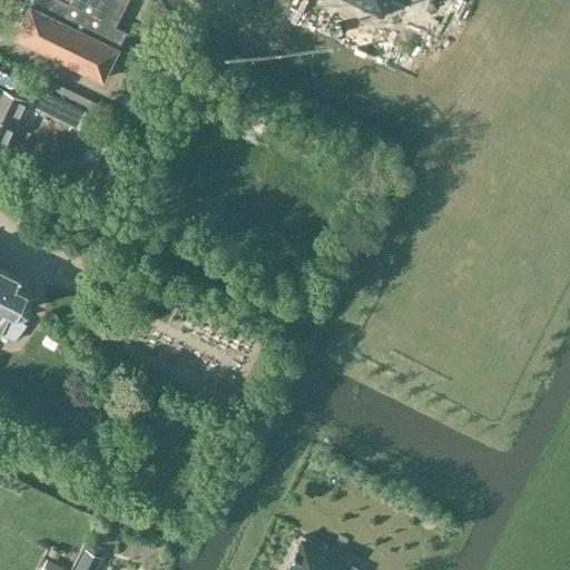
[(31,0),(29,6),(23,19),(15,37),(102,79),(126,31),(116,26),(127,0),(70,0),(69,3),(62,0),(31,0)]
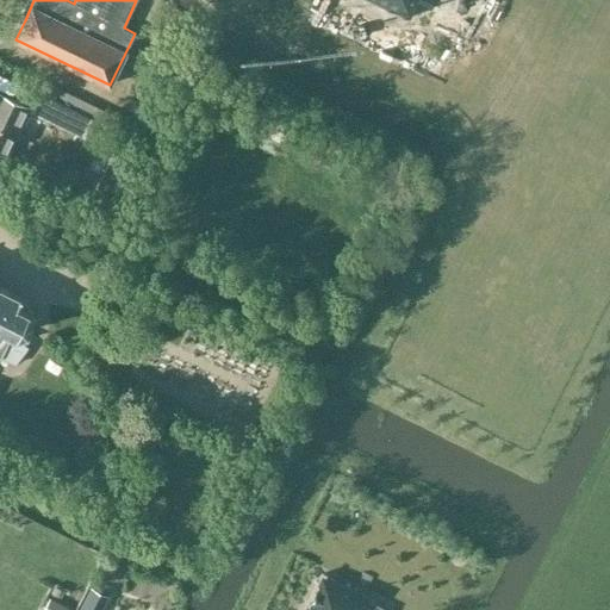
[(372,0),(408,17),(415,0),(372,0)]
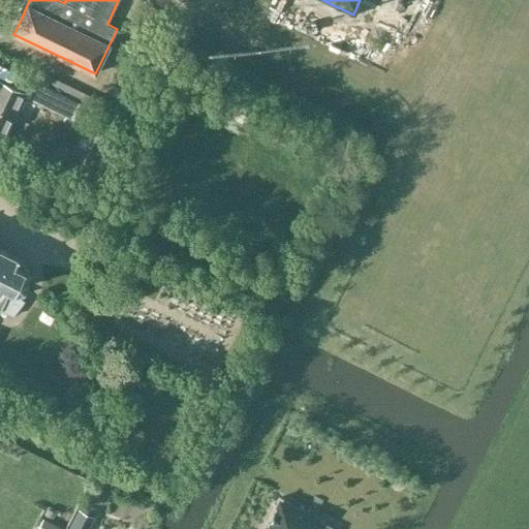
[(66,95),(48,87),(19,73),(11,87),(0,81),(0,130),(7,134),(25,97),(58,113),(66,95)]
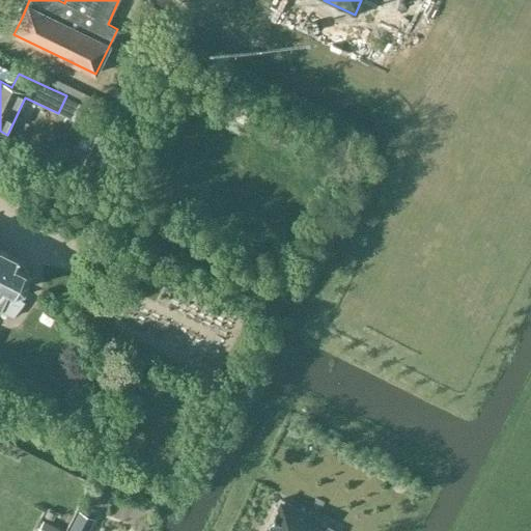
[(100,133),(81,172),(95,178),(115,140),(107,136),(100,133)]
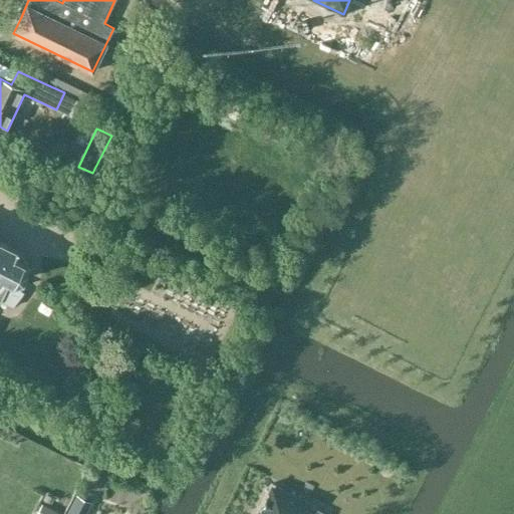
[(0,300),(9,281),(14,283),(23,279),(27,271),(23,262),(14,257),(18,250),(0,241),(0,300)]
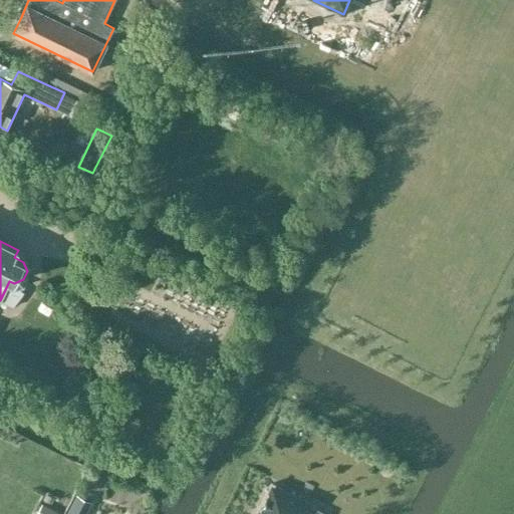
[(9,281),(0,300),(11,306),(23,292),(9,281)]
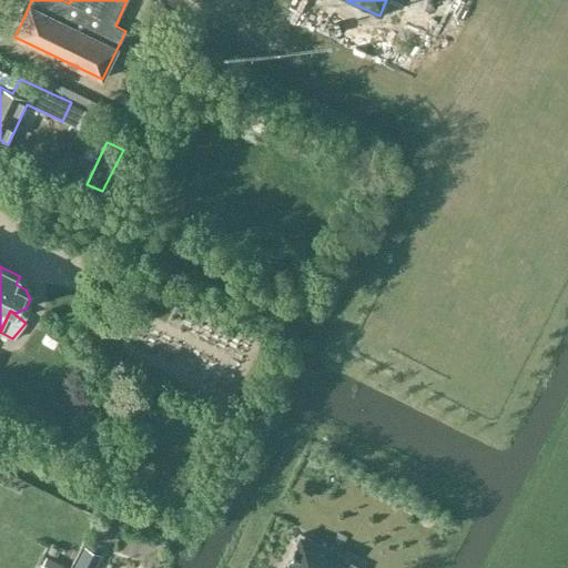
[(298,531),(280,567),(340,567),(344,559),(346,556),(298,531)]
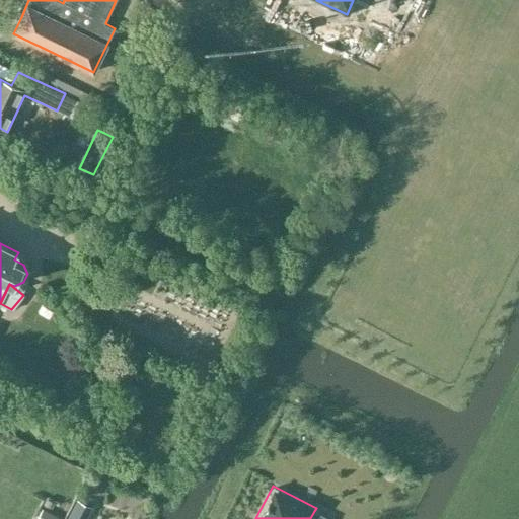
[(77,500),(67,518),(85,518),(91,507),(77,500)]
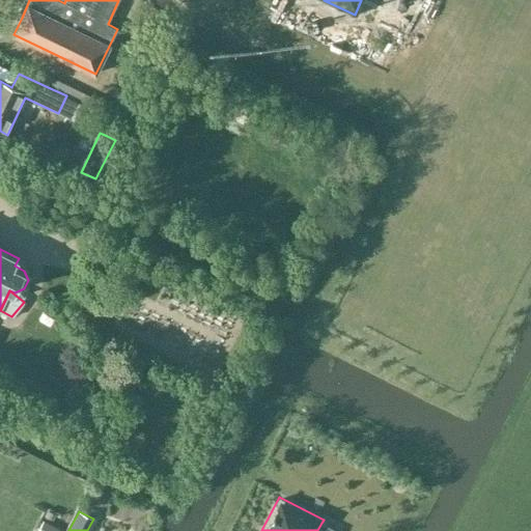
[(43,522),(37,530),(52,530),(54,528),(43,522)]
